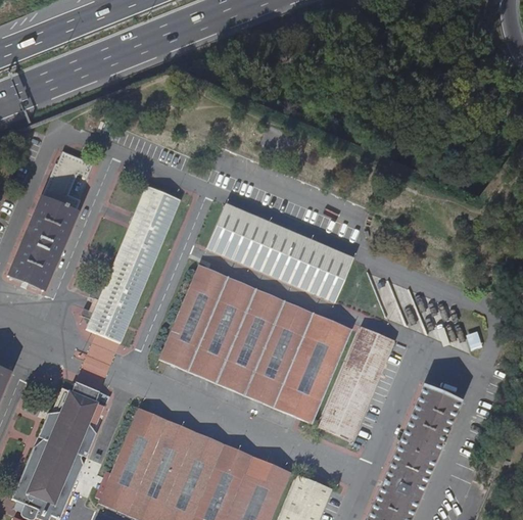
[(92,163),(63,150),(58,162),(55,162),(41,196),(39,196),(7,274),(44,289),(77,211),(76,209),(81,198),(69,193),(72,187),(81,191),(92,163)]
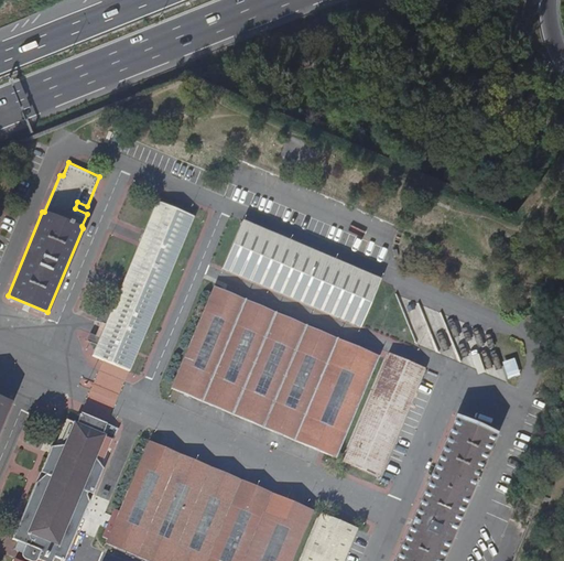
[(196,216),(161,202),(112,312),(102,308),(97,320),(106,324),(100,336),(90,333),(88,340),(97,344),(93,355),(130,370),(196,216)]
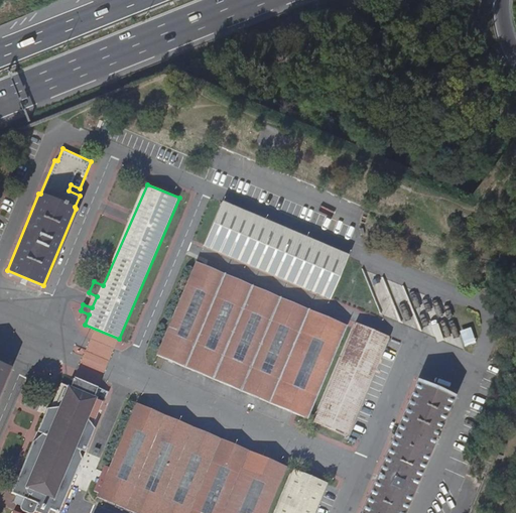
[(347,253),(224,201),(205,243),(329,296),(347,253)]
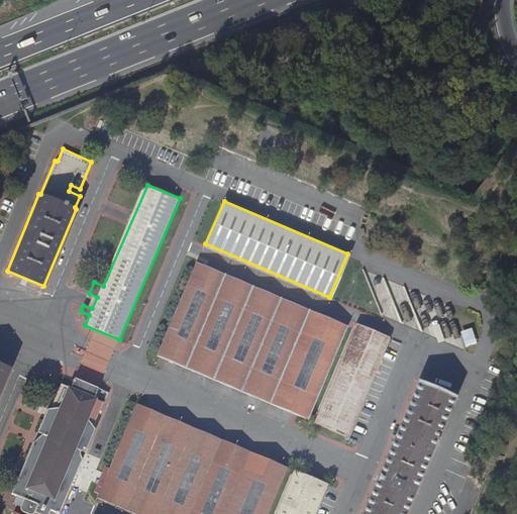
[(346,324),(197,261),(158,353),(308,417),(346,324)]
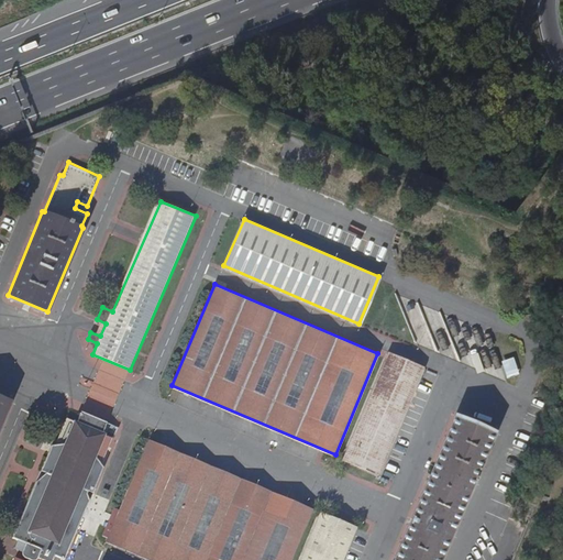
[(423,368),(387,351),(342,458),(378,473),(423,368)]
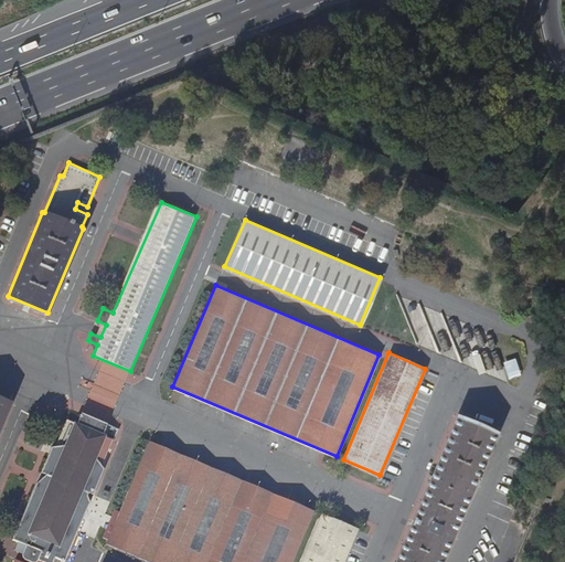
[(516,356),(504,360),(510,377),(522,372),(516,356)]
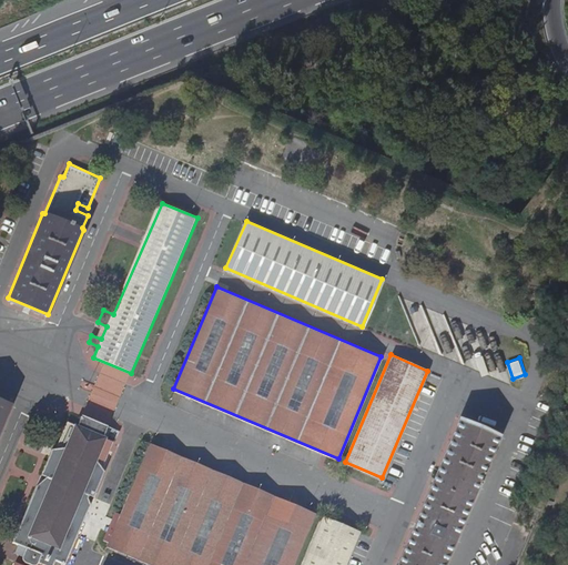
[(0,424),(9,403),(0,399),(0,424)]
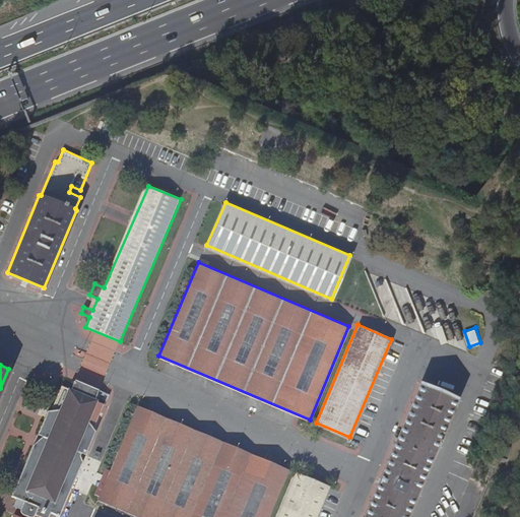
[(61,383),(52,403),(49,403),(45,413),(39,426),(44,429),(41,436),(37,435),(36,437),(9,498),(13,500),(10,508),(17,511),(18,516),(49,516),(50,515),(55,516),(58,516),(81,463),(78,458),(79,455),(84,456),(91,438),(93,434),(90,429),(91,427),(102,402),(92,398),(96,387),(73,378),(69,387),(61,383)]
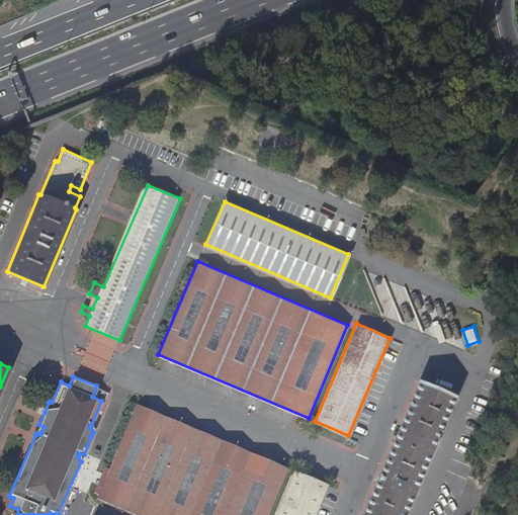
[(404,514),(454,396),(419,380),(361,514),(404,514)]
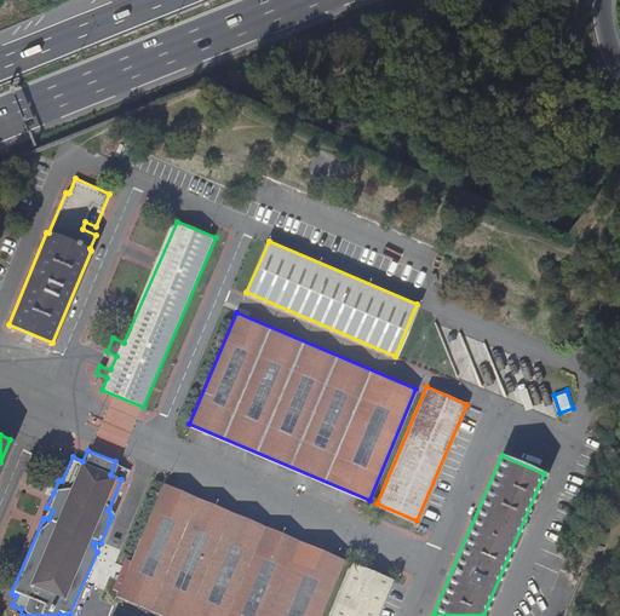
[(170,615),(319,615),(343,558),(165,483),(118,593),(170,615)]
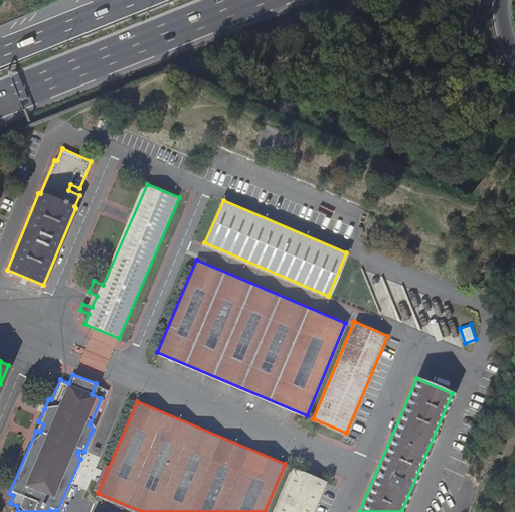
[(312,511),(326,482),(292,468),(273,511),(312,511)]
